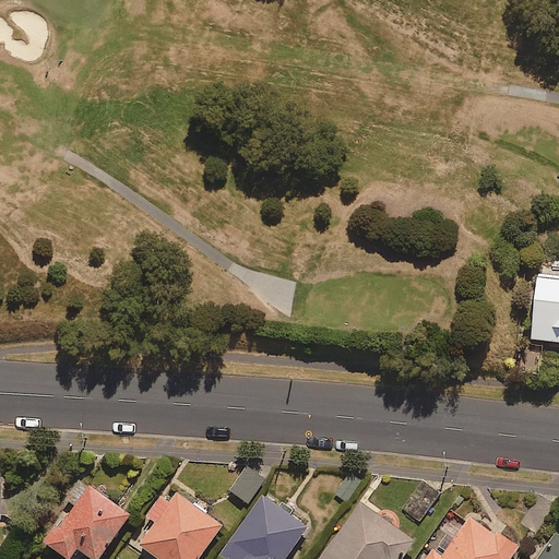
[(558,278),(539,277),(533,341),(558,343),(558,278)]
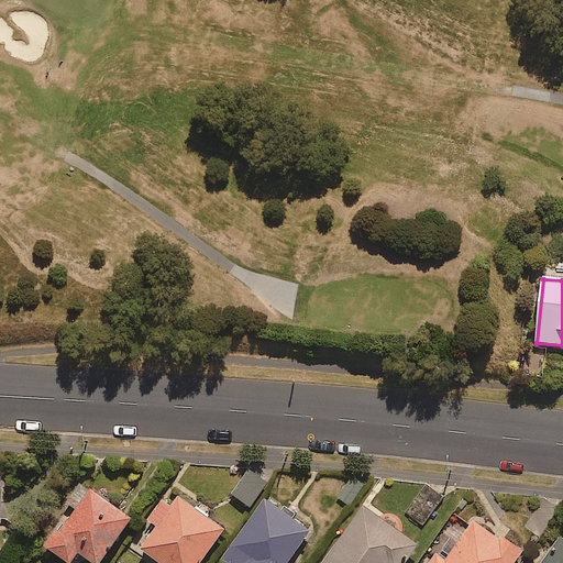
[(267,484),(247,471),(232,495),(251,508),(267,484)]
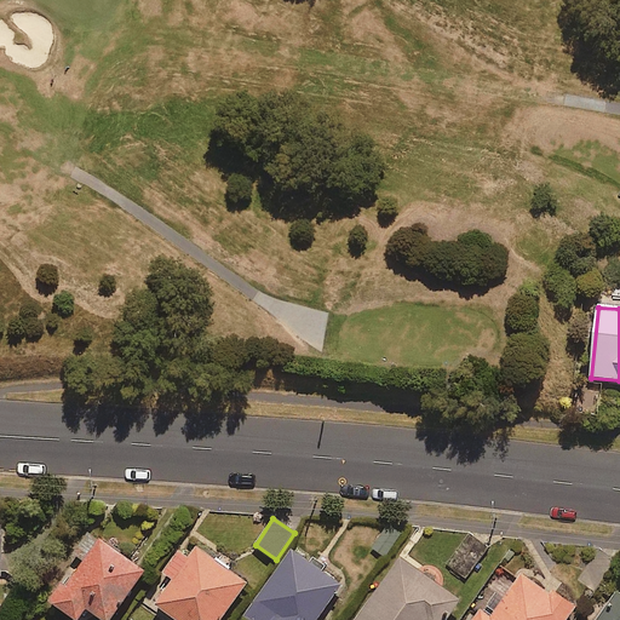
[(451,557),(443,566),(461,581),(491,549),(470,532),(455,547),(452,545),(446,552),(451,557)]
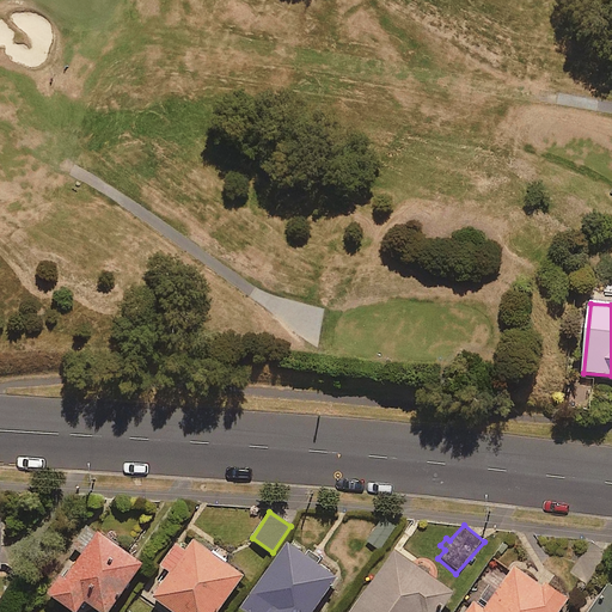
[(110,611),(144,565),(97,532),(51,598),(72,611),(78,611),(85,603),(98,611),(110,611)]
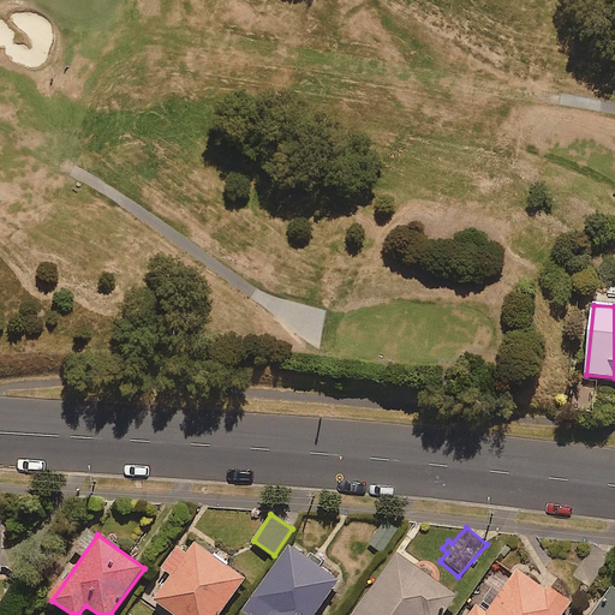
[(151,601),(171,614),(220,614),(245,579),(195,544),(189,553),(178,545),(162,569),(169,574),(151,601)]
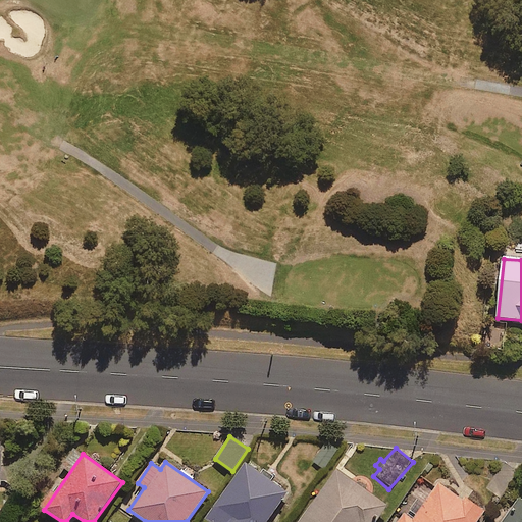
[(208,521),(267,521),(288,493),(245,464),(206,521),(208,521)]
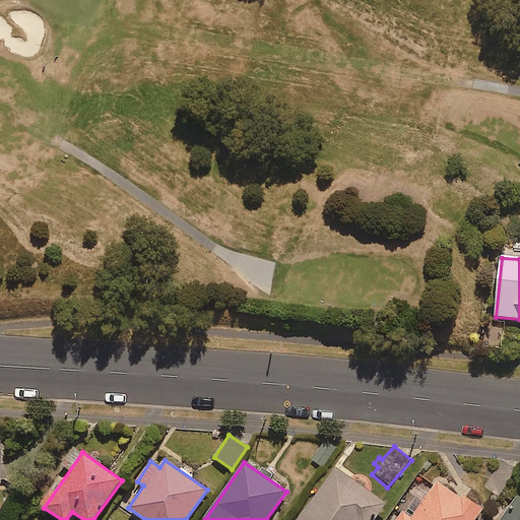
[(375,519),(386,506),(336,468),(299,519),(375,519)]
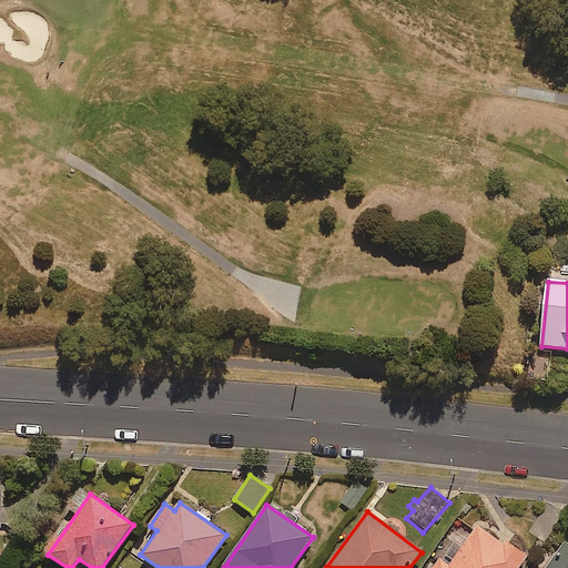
[(520,567),(527,559),(478,526),(450,566),(440,558),(433,567),(520,567)]
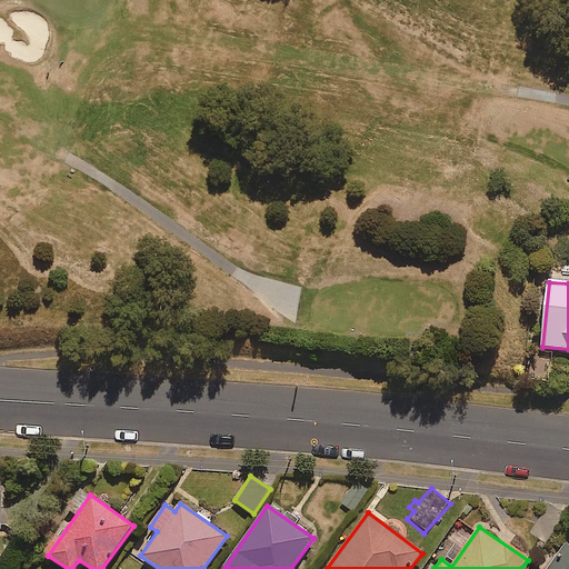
[(568,568),(568,546),(566,545),(547,568),(568,568)]
